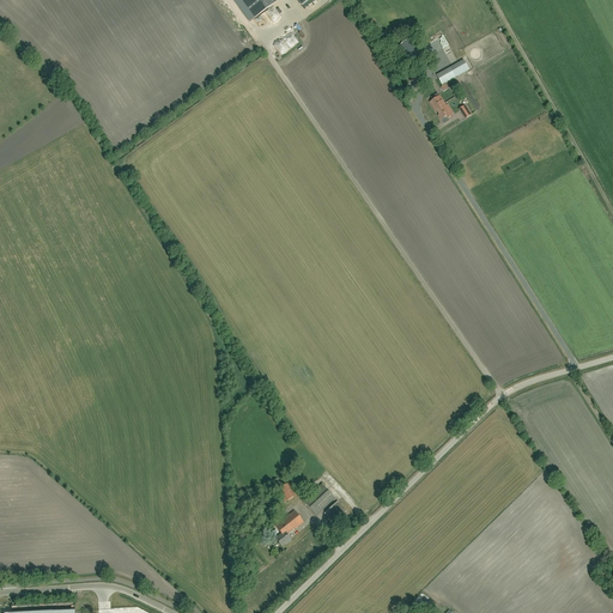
[(241,0),(254,18),(278,0),(297,0),(302,6),(309,0),(241,0)]
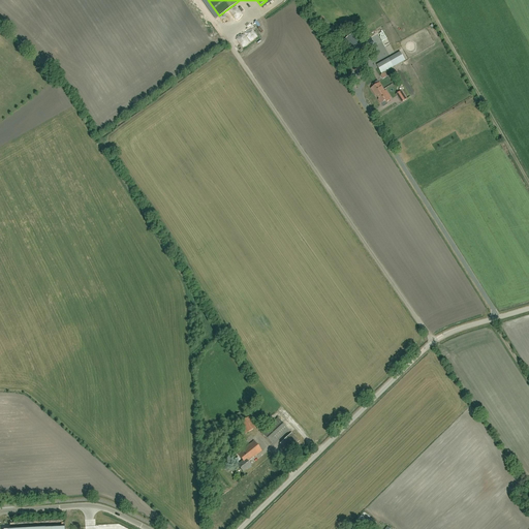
[(354,32),(341,42),(347,51),(361,41),(354,32)]
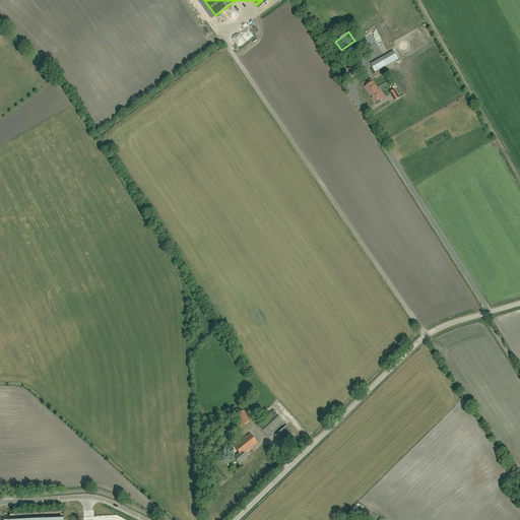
[(394,53),(372,65),(375,72),(387,65),(398,60),(394,53)]
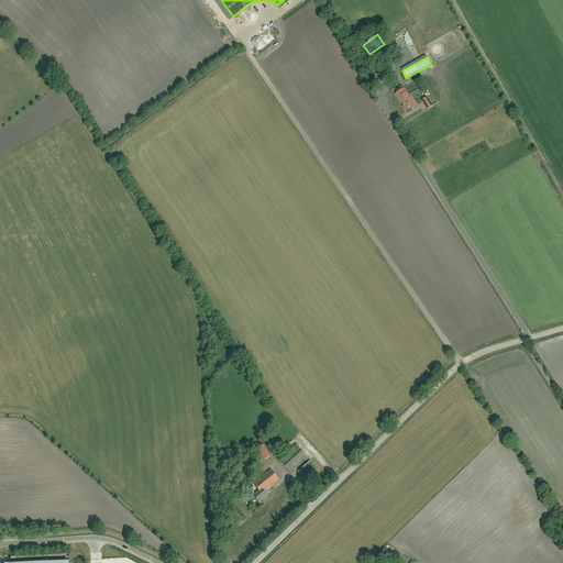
[(433,70),(423,77),(426,80),(435,74),(433,70)]
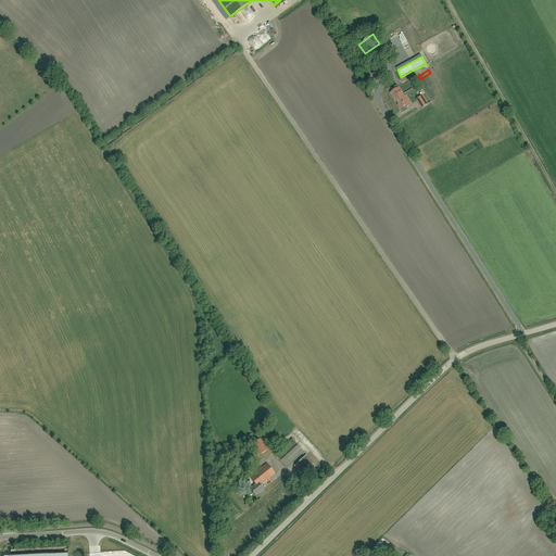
[(394,97),(396,101),(400,104),(397,105),(401,109),(405,106),(406,108),(411,105),(399,88),(396,86),(391,89),(393,91),(390,93),(393,98),(394,97)]
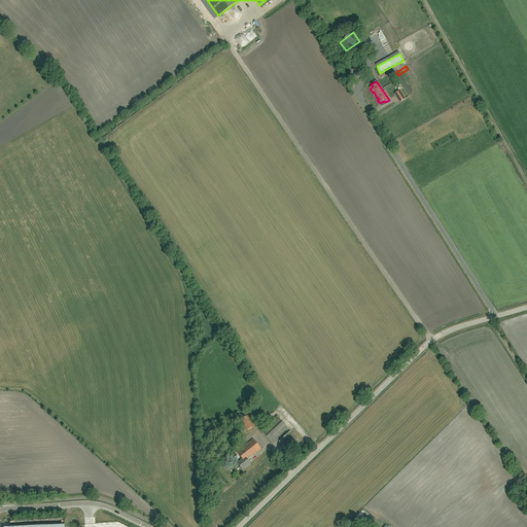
[(400,91),(396,94),(400,102),(406,99),(400,91)]
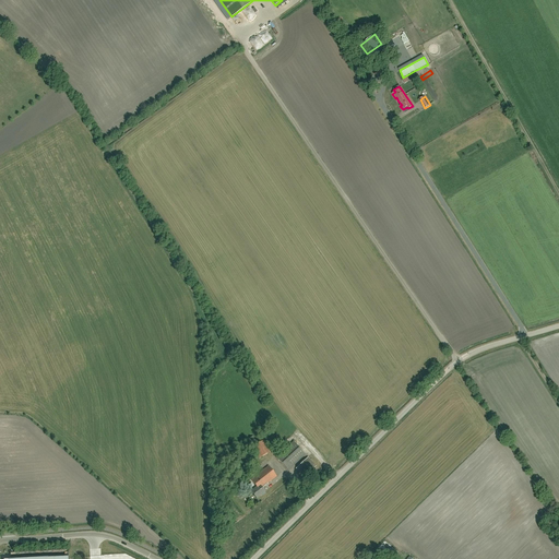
[(258,444),(253,438),(249,440),(260,459),(271,452),(264,441),(258,444)]
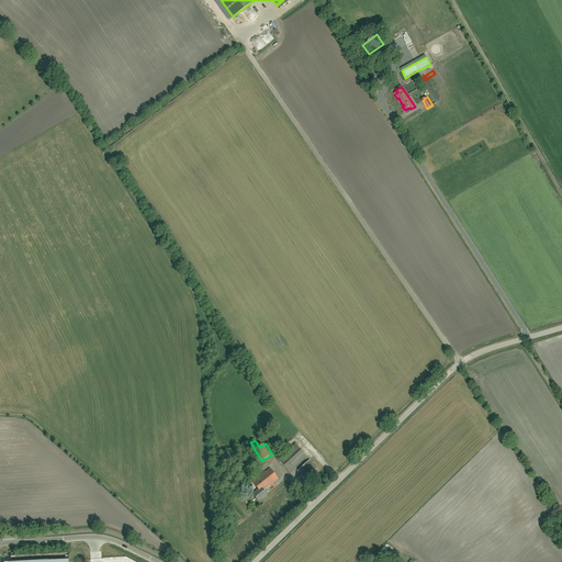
[(295,445),(279,461),(291,473),(307,458),(295,445)]
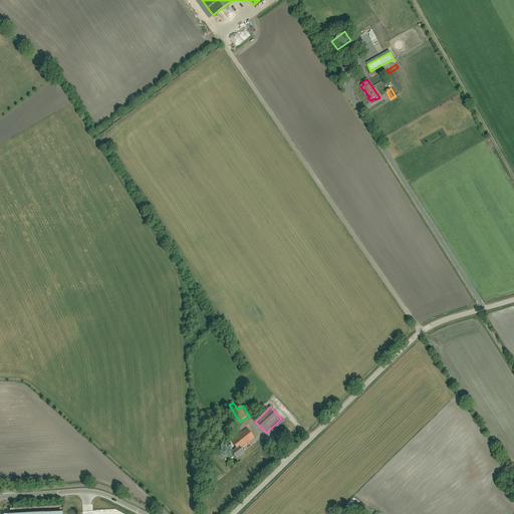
[(291,429),(283,421),(272,432),(280,440),(291,429)]
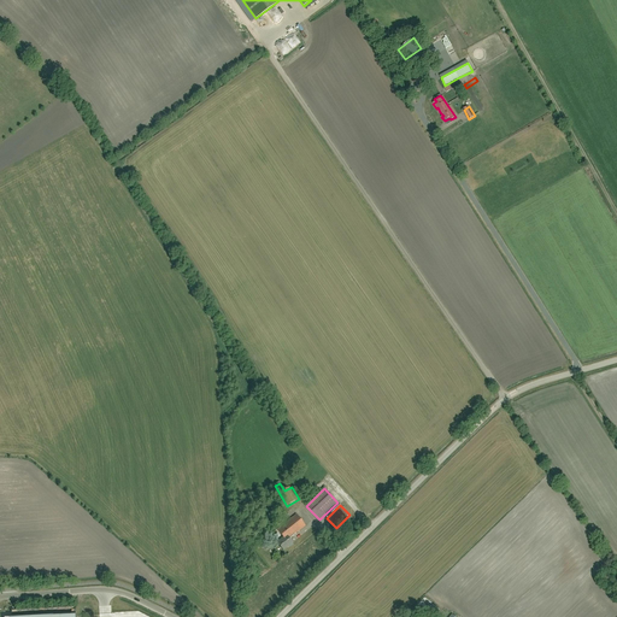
[(297,515),(289,521),(277,530),(283,538),(277,544),(283,551),(293,544),(289,539),(305,527),(297,515)]
